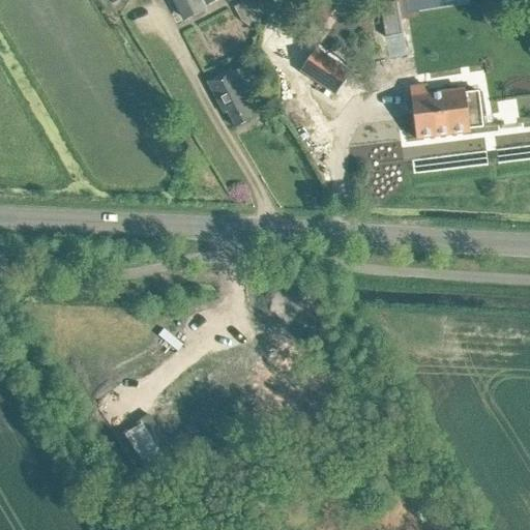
[(173,0),(184,20),(205,8),(204,5),(214,0),(173,0)]
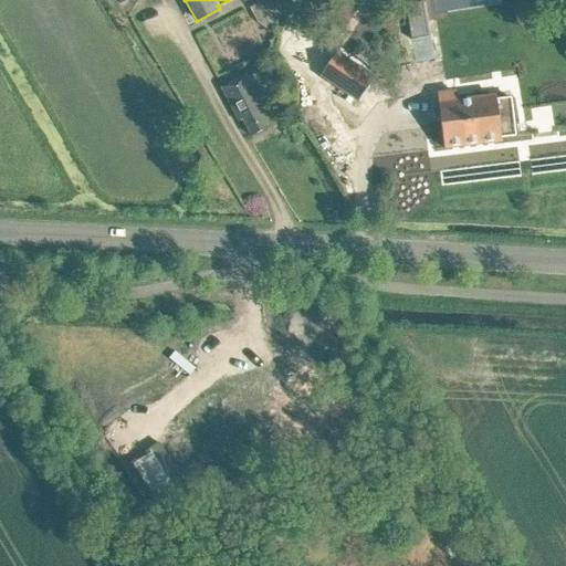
[(422,3),(405,6),(410,40),(428,38),(422,3)]
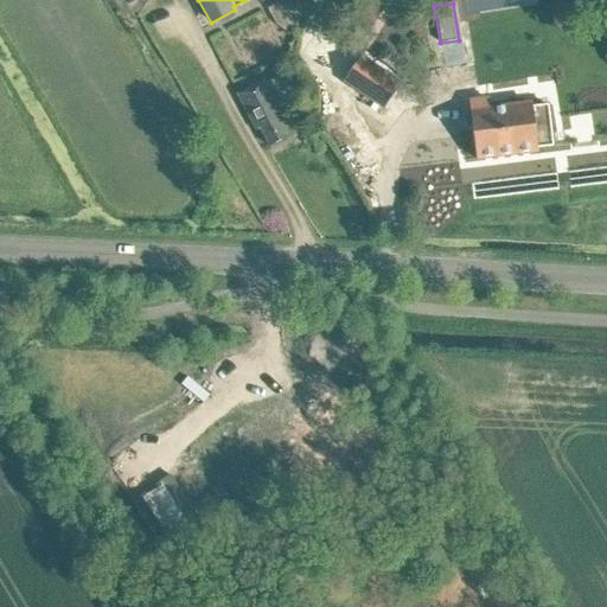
[(384,110),(402,84),(363,57),(345,83),(384,110)]
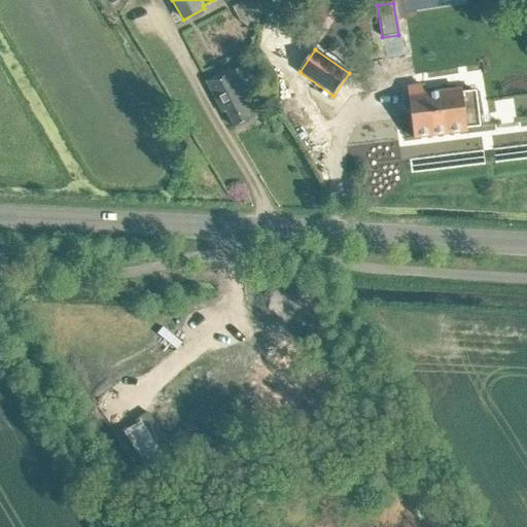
[(252,89),(242,68),(230,74),(227,71),(205,82),(219,110),(222,108),(233,128),(249,119),(239,100),(242,98),(241,95),(252,89)]
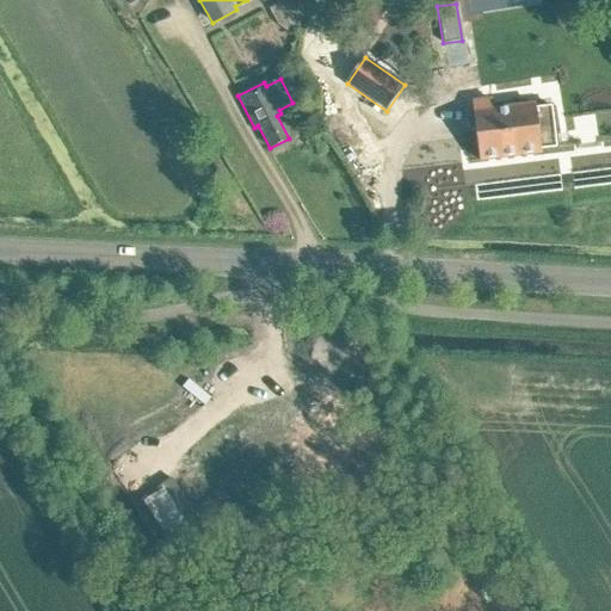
[(492,99),(471,100),(474,121),(479,162),(541,154),(541,152),(556,149),(551,107),(550,105),(536,107),(535,105),(529,105),(530,107),(493,112),(492,99)]
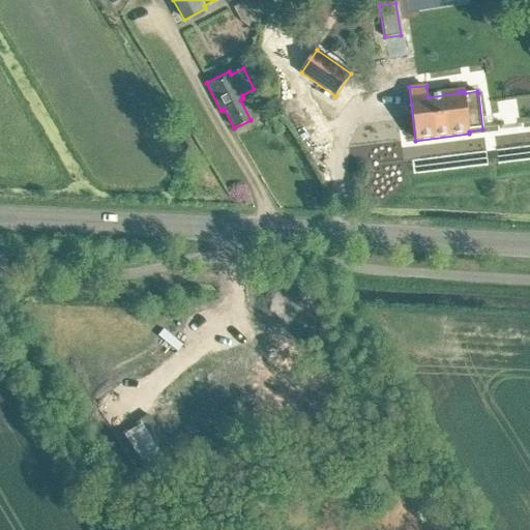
[(257,305),(264,337),(297,330),(291,298),(257,305)]
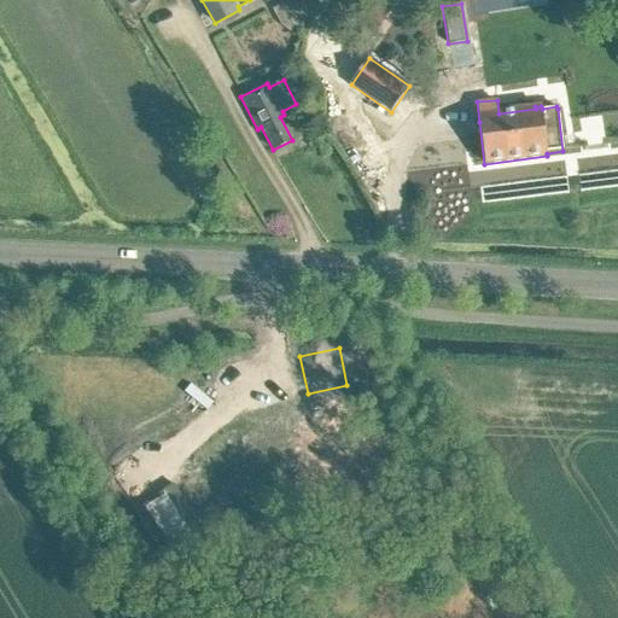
[(162,557),(176,548),(175,547),(165,531),(176,524),(186,540),(202,530),(174,484),(158,494),(167,509),(156,517),(149,503),(134,512),(162,557)]
